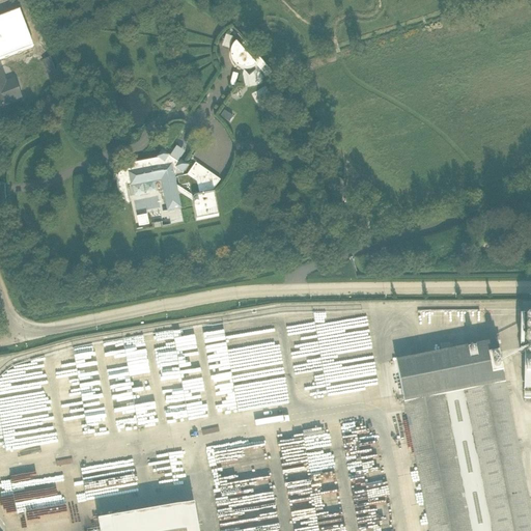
[(232,37),(225,34),(221,47),(228,49),(232,37)]
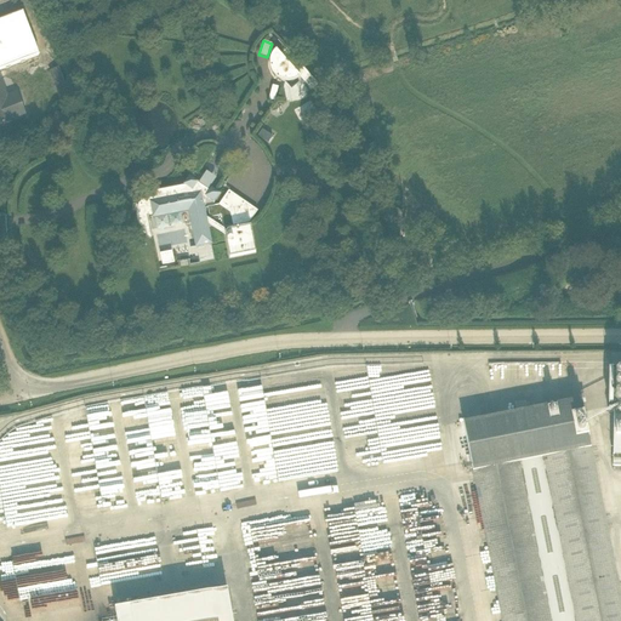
[(280,53),(275,50),(273,52),(272,55),(271,58),(269,62),(269,66),(271,68),(272,72),(274,75),(277,78),(280,80),(284,81),(288,81),(291,81),(295,80),(300,77),(312,90),(318,84),(285,49),(280,53)]
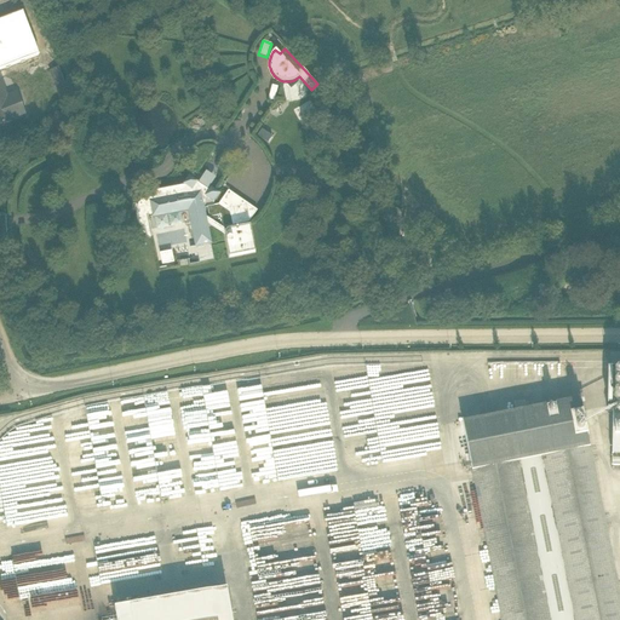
[(45,67),(52,63),(47,51),(40,55),(45,67)]
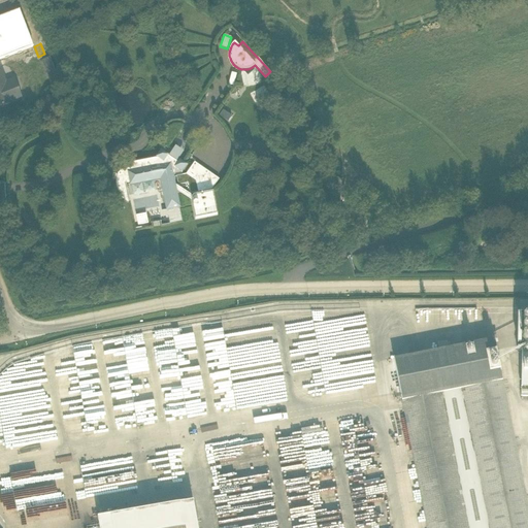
[(13,104),(23,100),(14,78),(6,81),(1,66),(0,66),(0,107),(13,103),(13,104)]
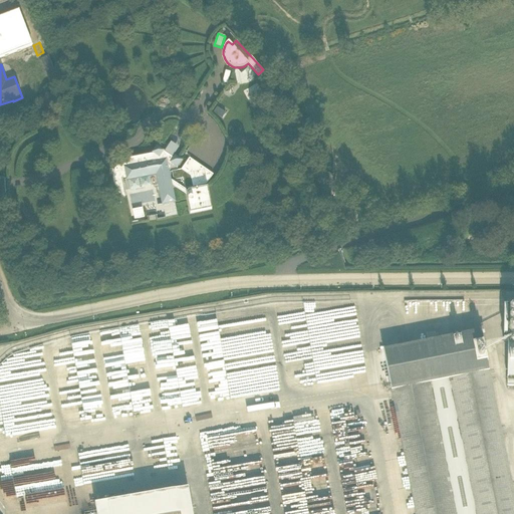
[(217,111),(222,114),(230,103),(224,99),(217,111)]
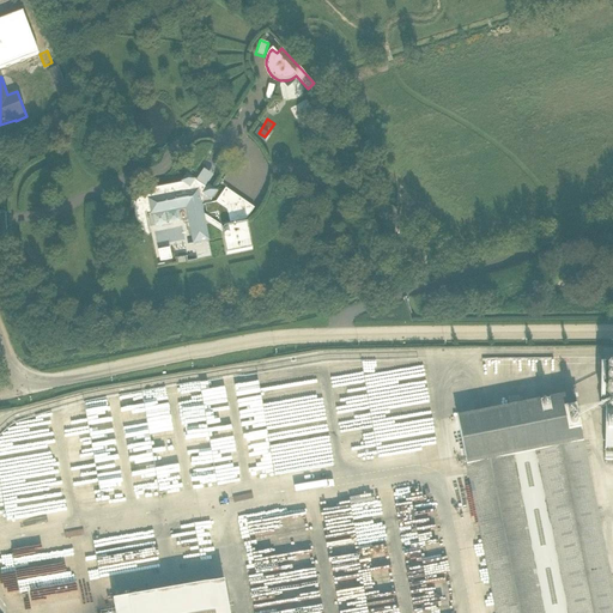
[(196,261),(211,258),(208,242),(210,242),(205,222),(222,232),(226,254),(253,249),(247,224),(224,229),(204,214),(201,201),(202,201),(202,200),(205,196),(211,200),(217,192),(207,186),(206,188),(195,181),(195,180),(187,174),(181,183),(182,184),(149,190),(143,195),(138,200),(135,205),(135,208),(134,214),(137,223),(143,230),(150,235),(151,235),(146,216),(150,214),(150,217),(152,216),(155,228),(180,223),(177,211),(186,210),(193,244),(188,246),(189,253),(195,252),(196,261)]
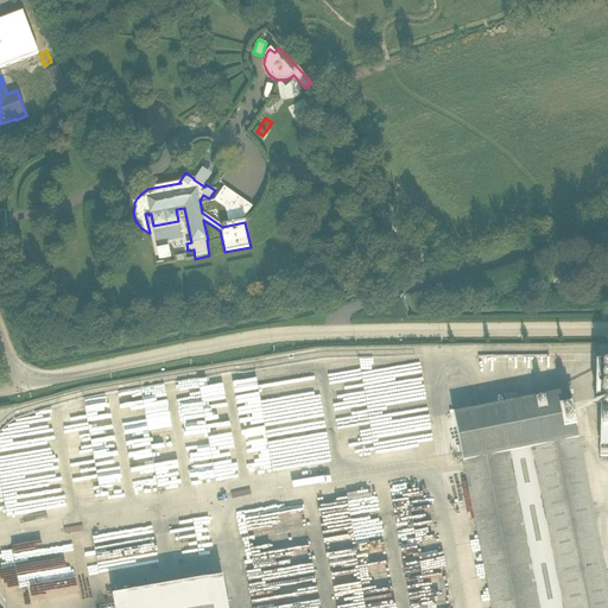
[(252,206),(223,187),(214,201),(209,201),(209,198),(202,201),(206,213),(216,211),(219,222),(244,217),(252,206)]
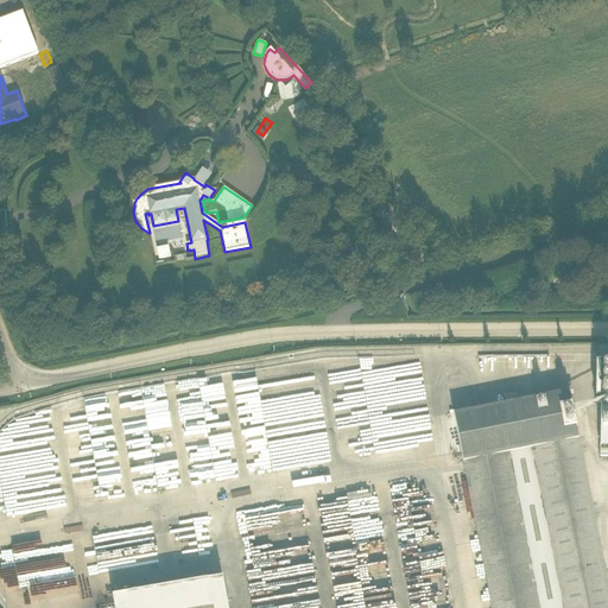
[(159,260),(170,259),(168,246),(157,248),(159,260)]
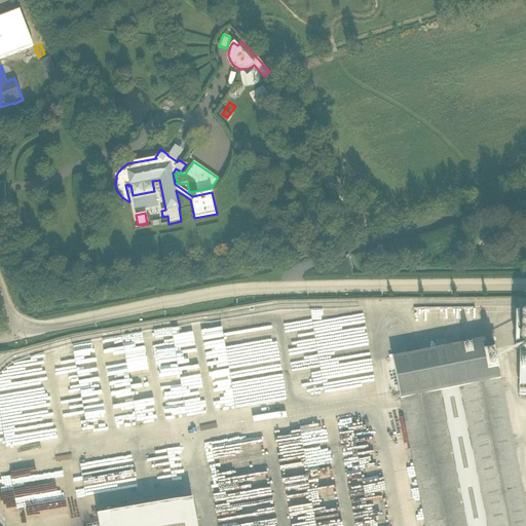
[(205,347),(210,391),(233,388),(235,407),(248,401),(239,398),(243,387),(254,386),(251,358),(265,384),(282,376),(268,370),(268,369),(257,349),(252,350),(252,342),(260,324),(261,333),(268,332),(264,340),(261,334),(262,345),(266,343),(267,353),(274,337),(264,317),(222,322),(223,334),(213,340),(216,346),(205,347)]
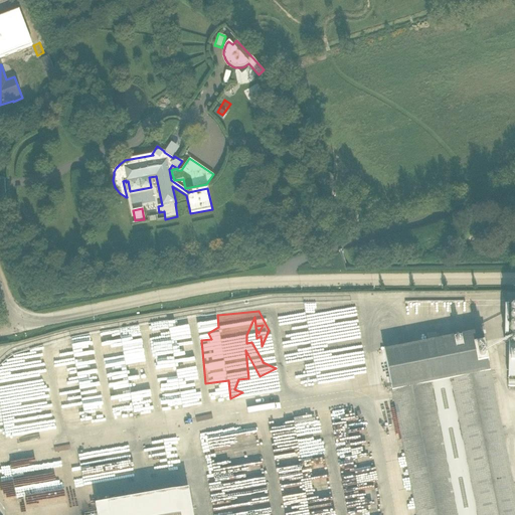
[(159,329),(148,331),(158,388),(167,386),(169,399),(160,400),(161,407),(189,402),(187,400),(190,396),(189,389),(196,388),(199,385),(195,381),(198,377),(194,355),(189,356),(189,351),(181,344),(180,344),(171,337),(190,334),(188,324),(168,327),(167,321),(158,323),(159,329)]
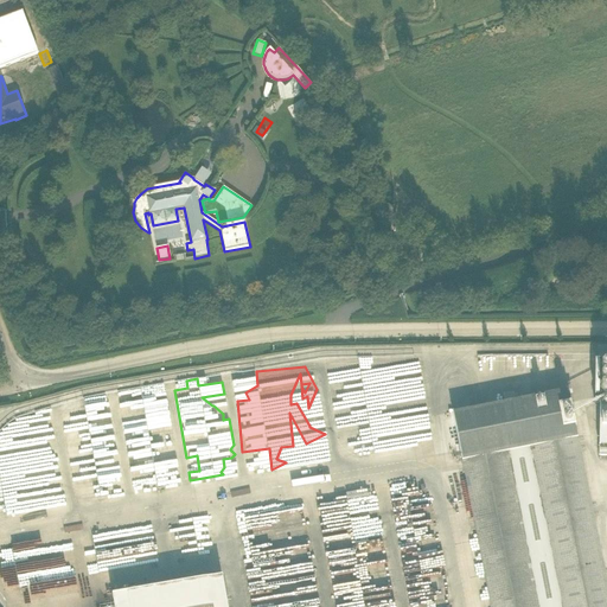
[(126,398),(119,400),(129,473),(144,471),(146,489),(180,483),(167,394),(160,395),(159,385),(125,390),(126,398)]
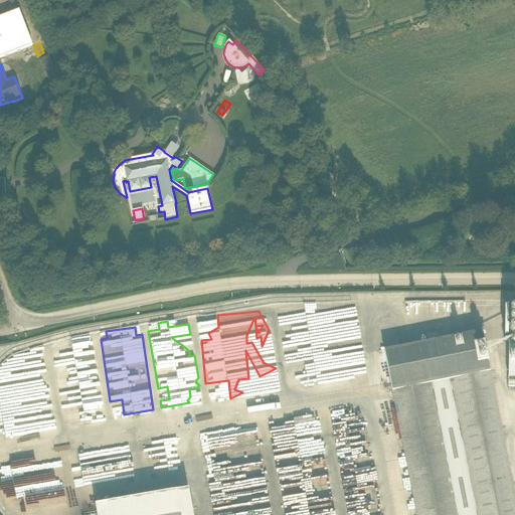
[(514,514),(514,501),(481,333),(384,352),(415,514),(514,514)]
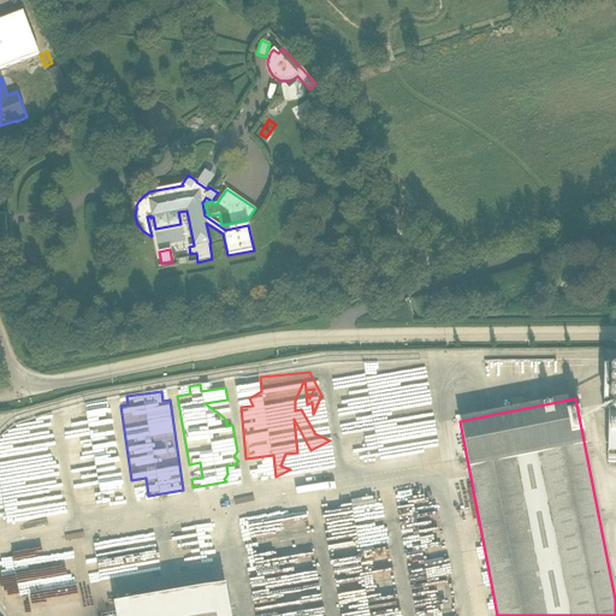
[(354,436),(343,437),(347,460),(361,457),(360,451),(367,450),(368,452),(374,451),(373,444),(356,448),(354,436)]
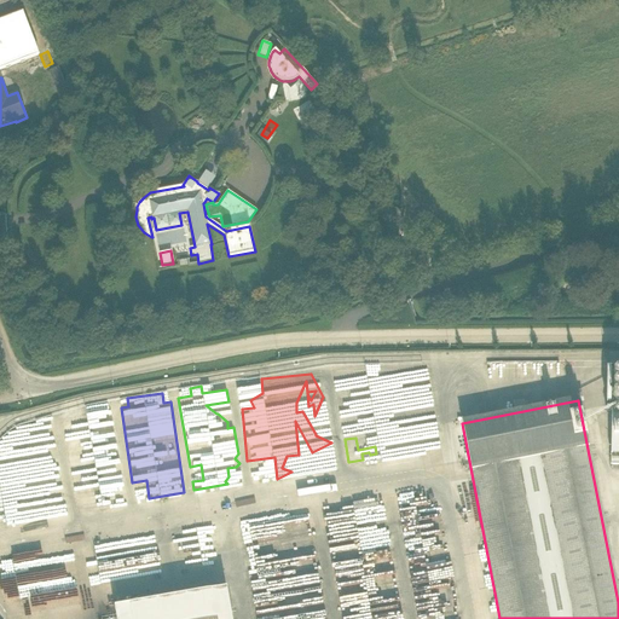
[(90,578),(98,577),(92,545),(84,547),(90,578)]
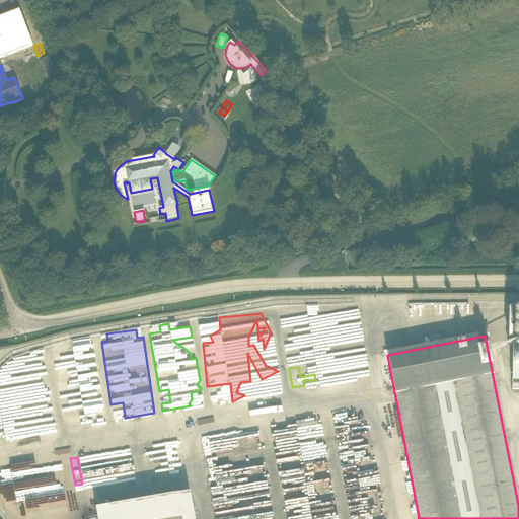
[(28,466),(1,470),(6,502),(21,499),(24,518),(68,518),(62,477),(35,482),(33,469),(28,470),(28,466)]
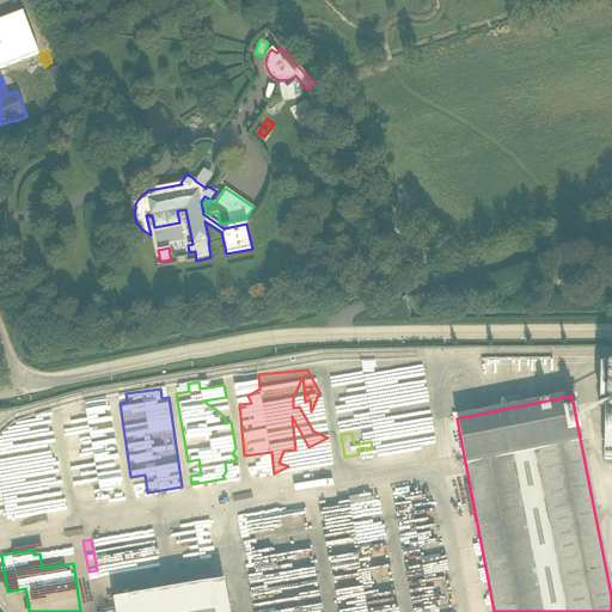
[(114,599),(115,611),(228,611),(224,581),(114,599)]
